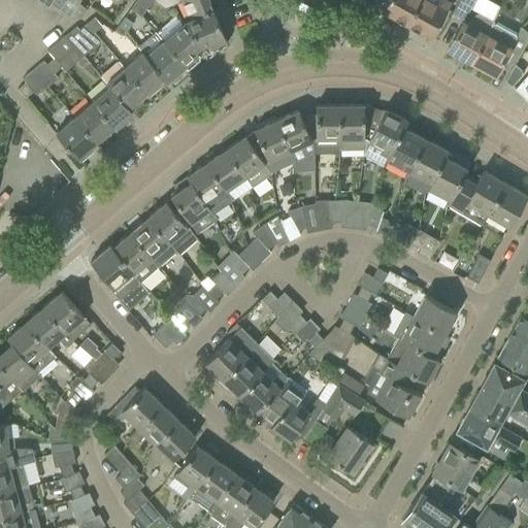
[(38,0),(47,6),(51,3),(59,9),(64,0),(38,0)]
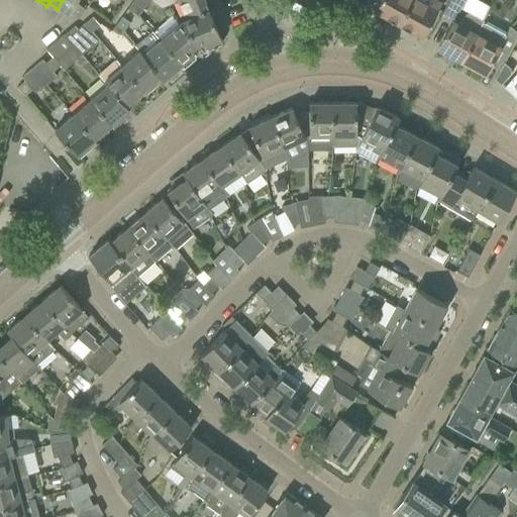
[(85,9),(73,0),(63,0),(58,9),(68,16),(70,12),(78,18),(85,9)]
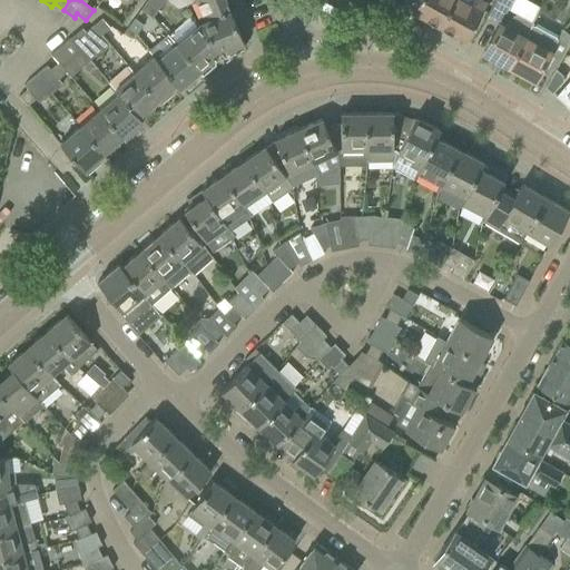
[(151,16),(158,7),(147,0),(146,0),(140,9),(151,16)]
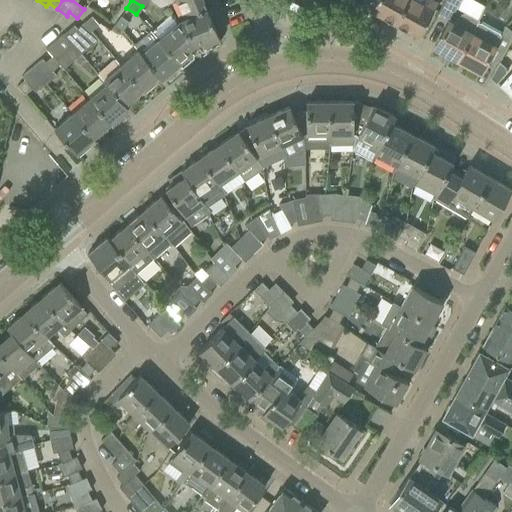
[(205,8),(201,0),(149,0),(159,7),(175,0),(182,17),(183,18),(205,8)]
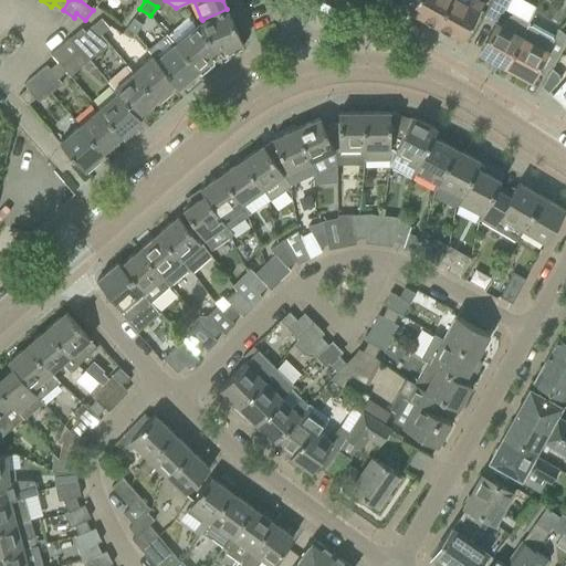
[(436,27),(450,0),(415,0),(409,12),(436,27)]
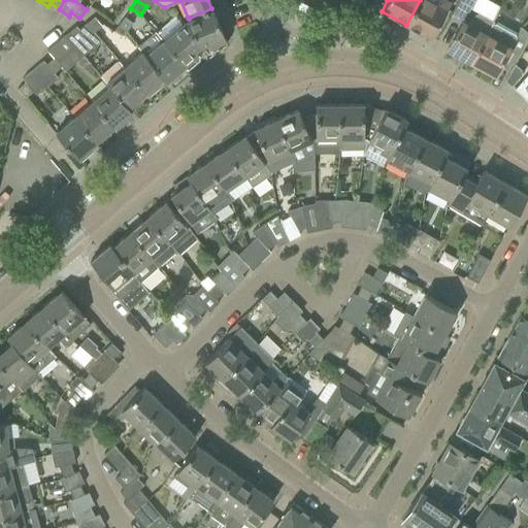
[(431,38),(451,3),(444,0),(436,0),(435,3),(429,0),(420,0),(406,25),(431,38)]
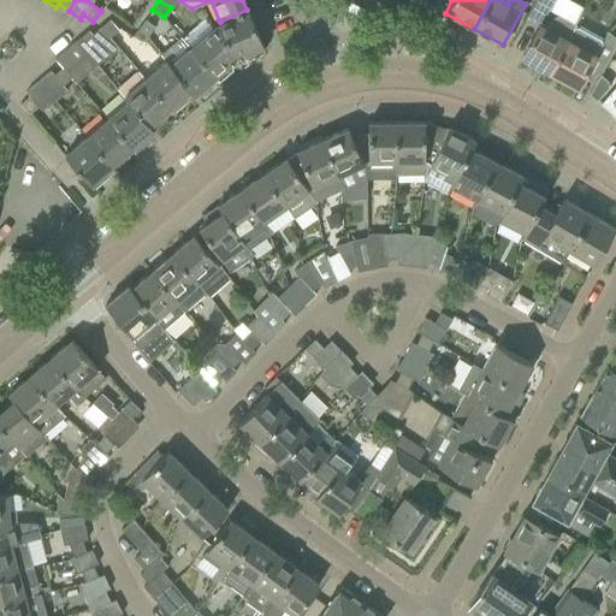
[(542,22),(552,0),(535,0),(528,15),(542,22)]
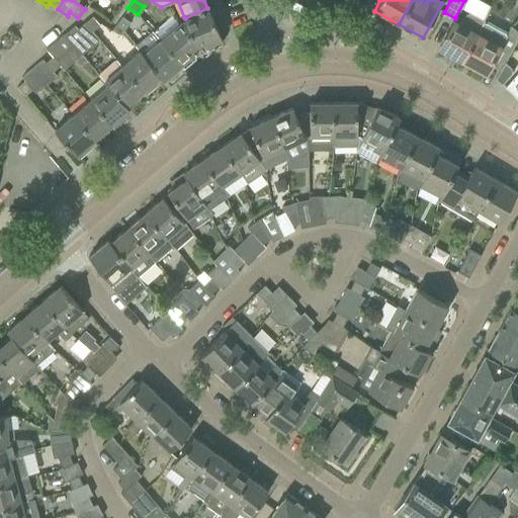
[(222,40),(207,8),(185,18),(184,17),(182,19),(177,22),(172,16),(153,31),(159,38),(181,64),(180,65),(183,68),(195,58),(195,55),(194,53),(198,49),(204,46),(206,50),(221,45),(222,40)]
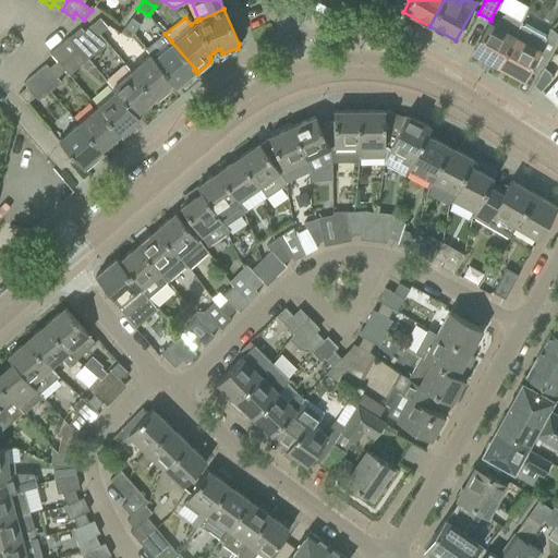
[(498,64),(520,24),(522,22),(505,13),(492,25),(488,23),(473,50),(498,64)]
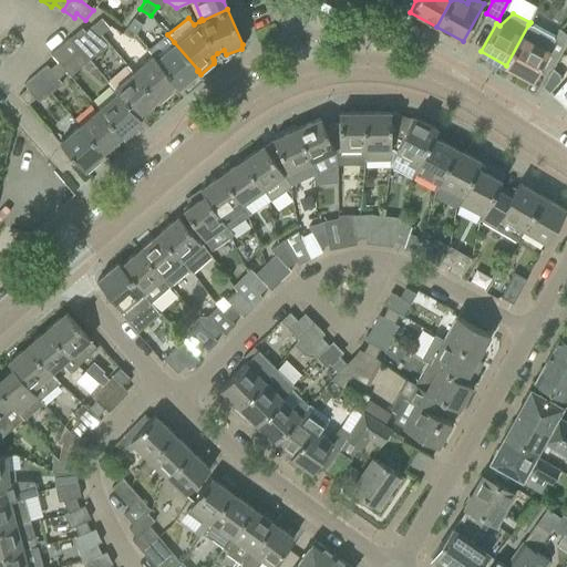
[(101,18),(93,24),(101,33),(109,27),(101,18)]
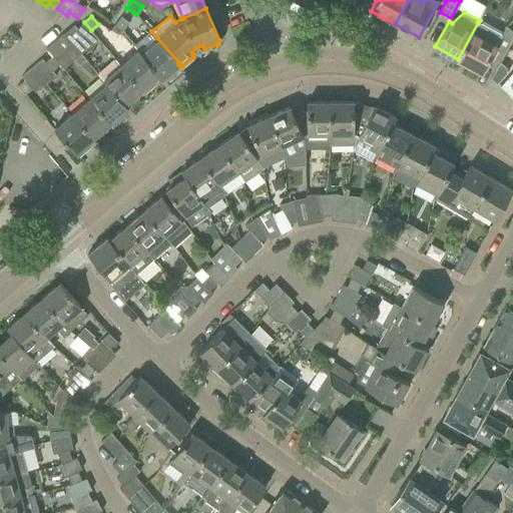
[(113,24),(121,30),(127,22),(119,16),(113,24)]
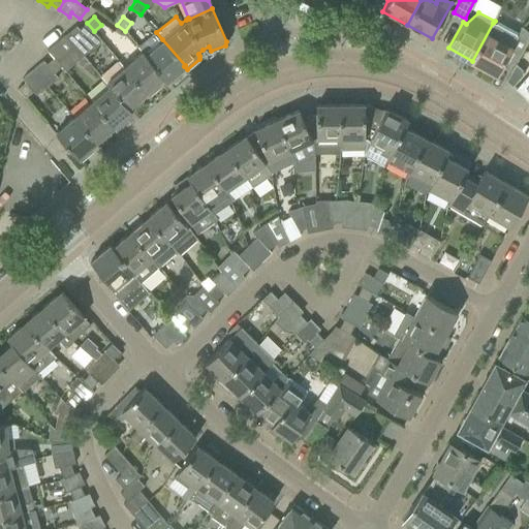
[(101,39),(94,31),(87,23),(79,29),(75,26),(65,34),(83,55),(101,39)]
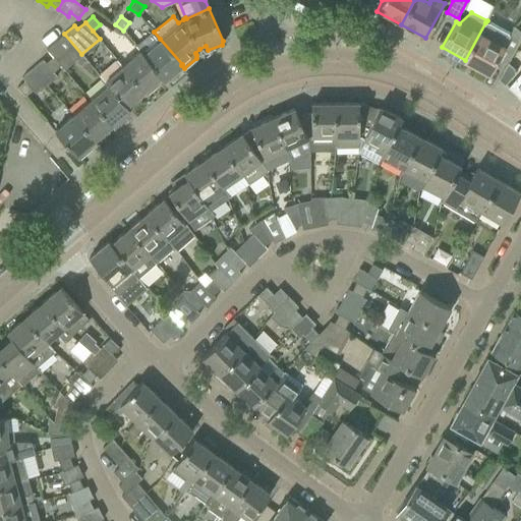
[(520,38),(520,32),(515,26),(510,35),(485,22),(465,60),(488,72),(494,62),(504,68),(507,63),(514,51),(520,38)]
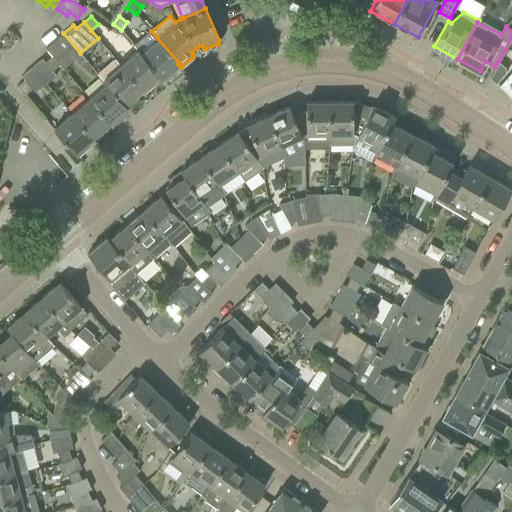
[(80,53),(63,33),(45,49),(51,56),(58,64),(59,63),(63,68),(80,53)]
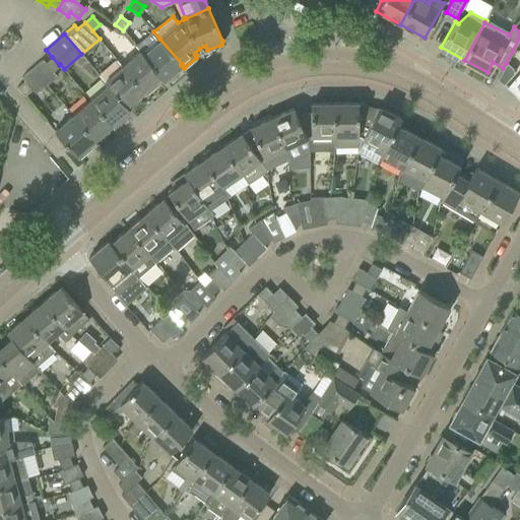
[(182,64),(159,39),(143,53),(142,54),(160,76),(167,83),(179,73),(179,70),(177,68),(181,65),(182,64)]
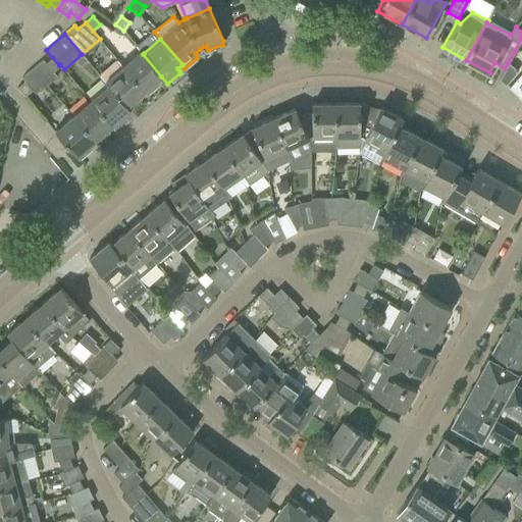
[(161,76),(143,54),(144,53),(141,50),(121,65),(144,91),(143,92),(147,95),(158,85),(159,82),(157,80),(161,76)]
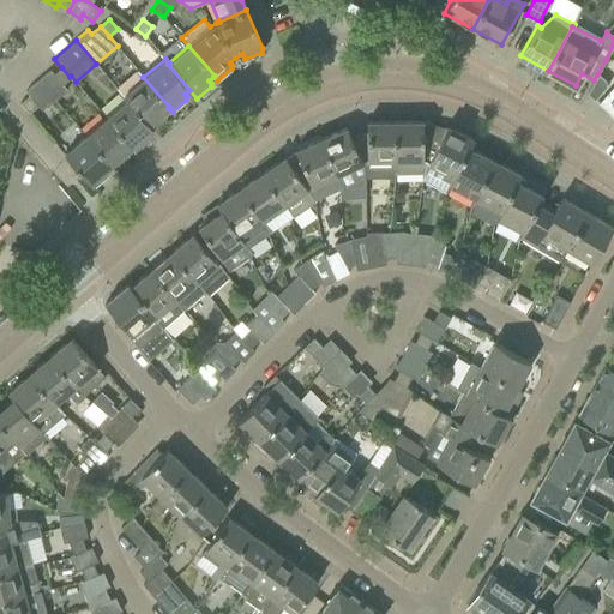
[(61,84),(70,77),(61,67),(53,74),(49,71),(37,80),(53,98),(66,89),(61,84)]
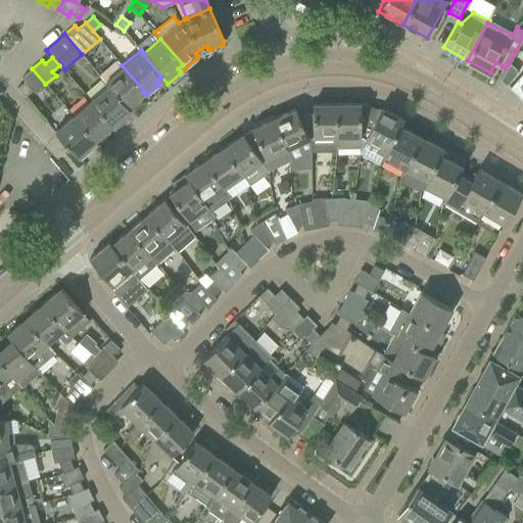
[(144,91),(122,65),(116,59),(99,75),(105,81),(104,82),(107,86),(108,85),(130,109),(141,100),(141,97),(140,95),(143,92),(144,91)]
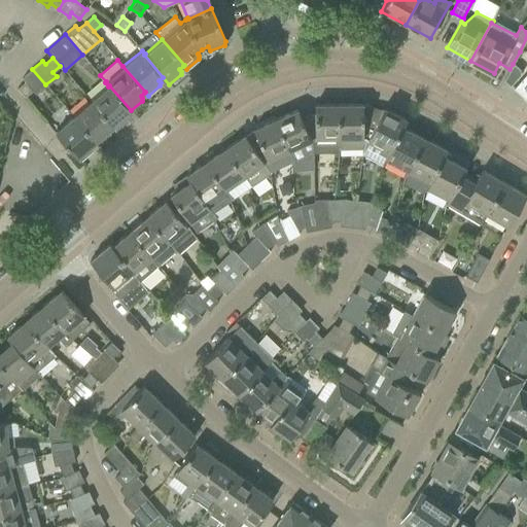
[(510,85),(522,72),(513,64),(510,69),(503,80),(510,85)]
